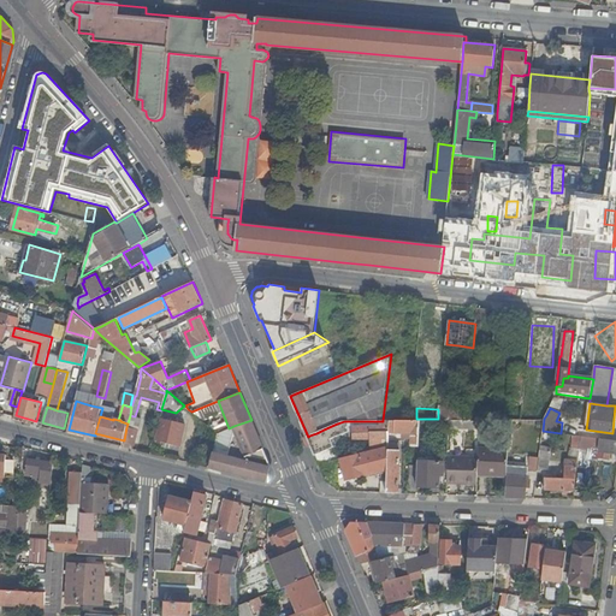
[(173,419),(173,421),(163,419),(157,439),(181,445),(185,425),(178,422),(179,420),(173,419)]
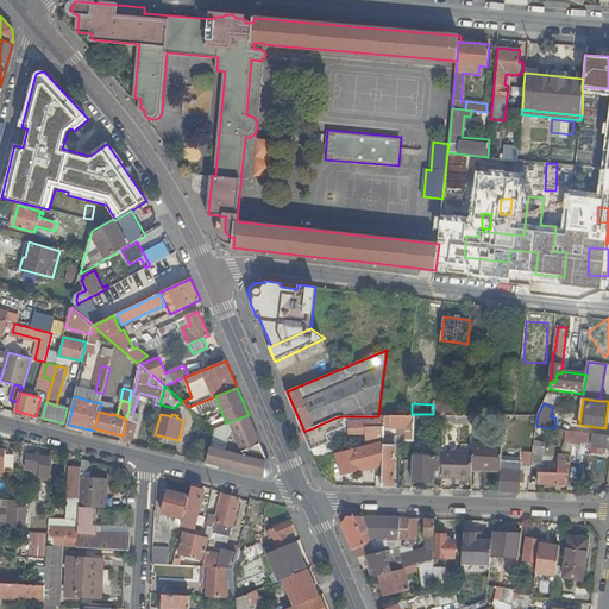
[(225,450),(211,446),(207,463),(265,477),(271,470),(249,415),(231,421),(232,422),(225,450)]
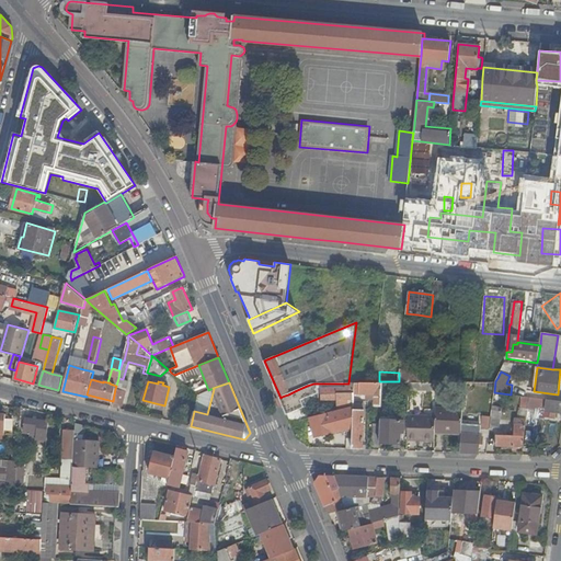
[(346,398),(346,409),(354,407),(354,405),(355,382),(348,382),(348,384),(346,389),(346,390),(343,390),(343,388),(321,389),(322,400),(346,398)]
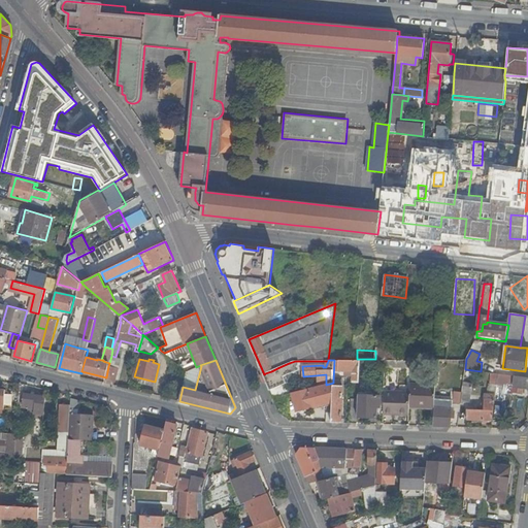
[(334,360),(333,382),(338,382),(339,371),(351,371),(353,371),(353,377),(353,382),(359,382),(360,360),(352,360),(334,360)]
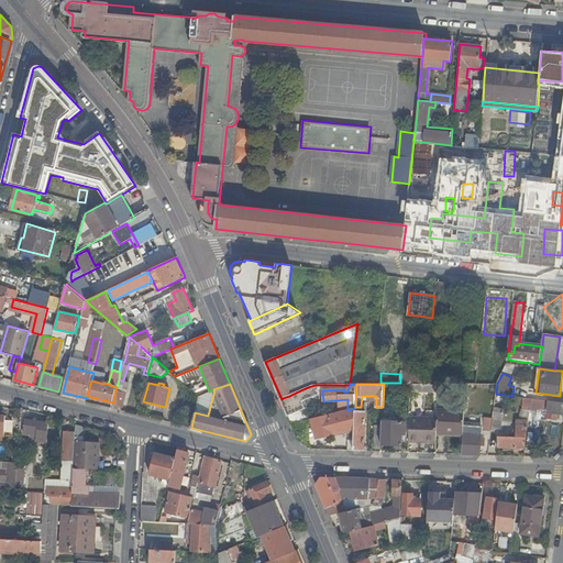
[(317,395),(315,385),(308,387),(311,397),(317,395)]
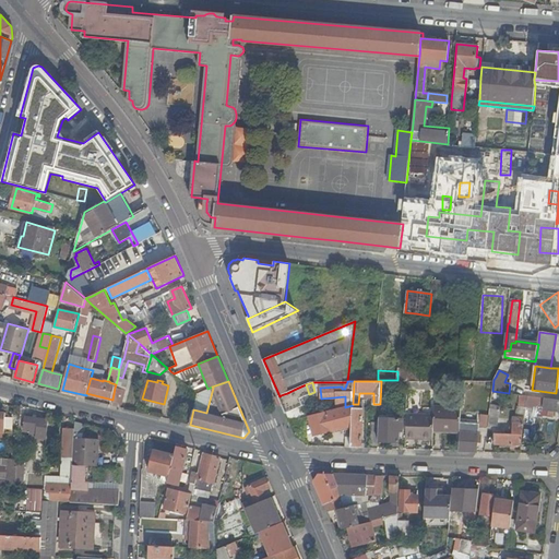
[(299,399),(309,394),(306,384),(296,389),(287,393),(281,395),(280,396),(283,406),(299,399)]
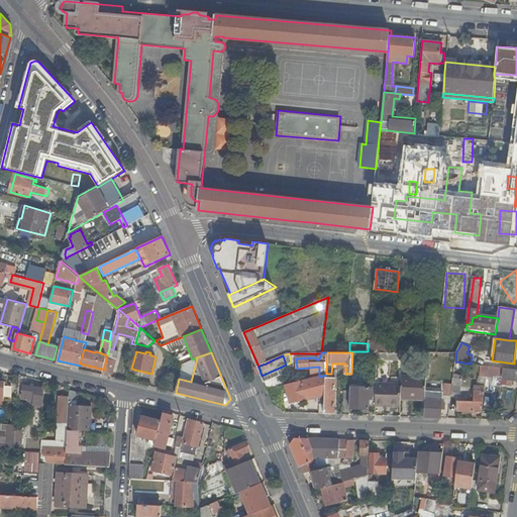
[(116,360),(106,358),(104,370),(103,371),(113,373),(116,360)]
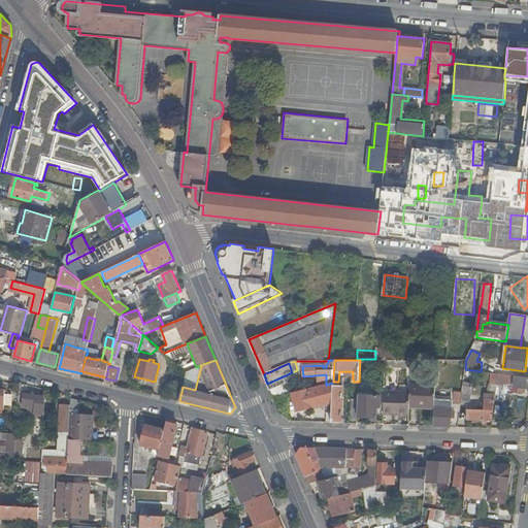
[(525,388),(527,388),(527,377),(499,374),(498,384),(496,395),(495,400),(503,401),(505,386),(519,387),(518,393),(524,394),(525,388)]
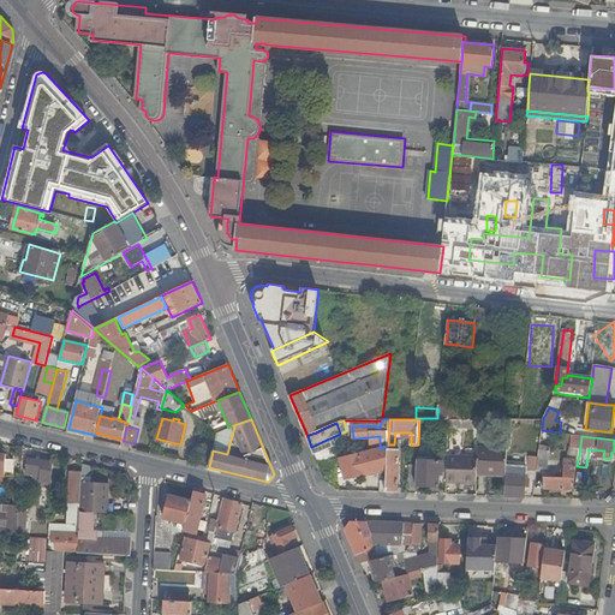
[(329,439),(311,447),(315,455),(333,448),(329,439)]
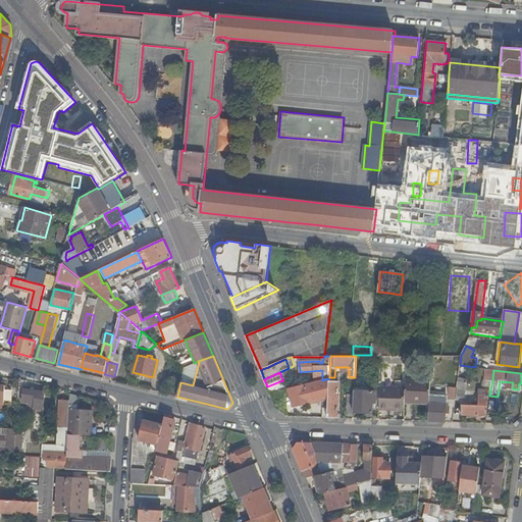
[(283,382),(285,389),(290,388),(304,384),(303,377),(283,382)]
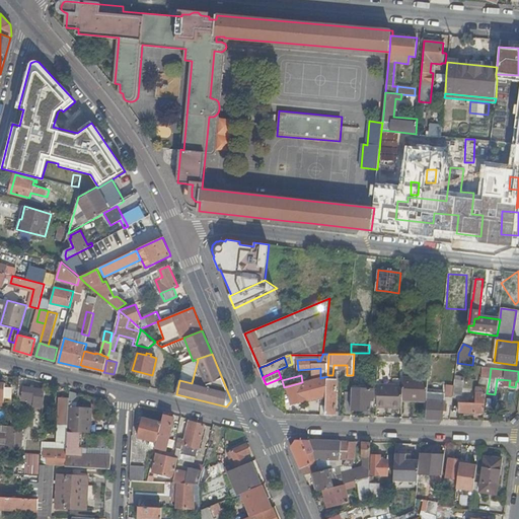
[(302,382),(288,386),(293,404),(309,400),(316,398),(313,386),(327,383),(327,379),(327,376),(320,378),(312,380),(302,382)]
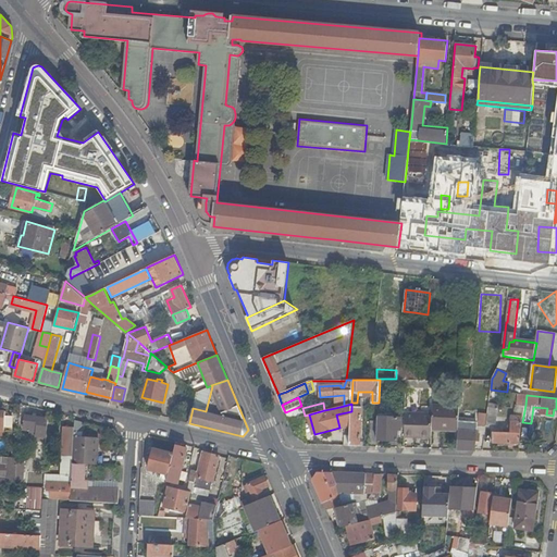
[(461,406),(433,405),(433,417),(432,429),(446,429),(446,430),(459,431),(459,422),(461,406)]
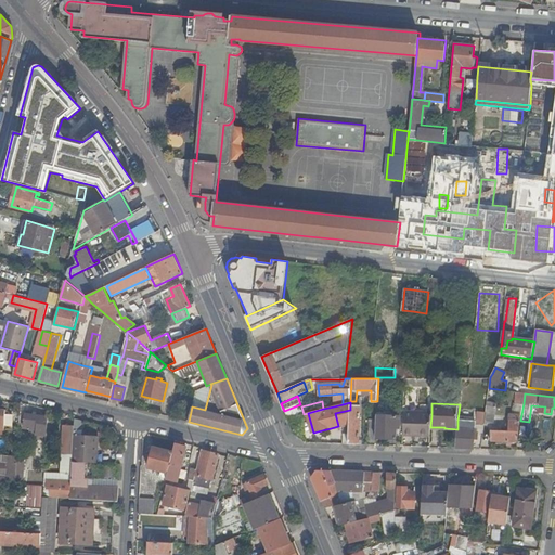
[(300,404),(284,411),(287,418),(304,414),(300,404)]
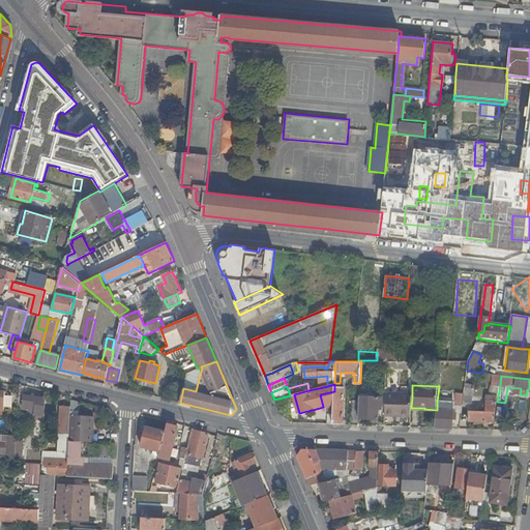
[(345,387),(334,387),(334,391),(333,424),(343,424),(345,387)]
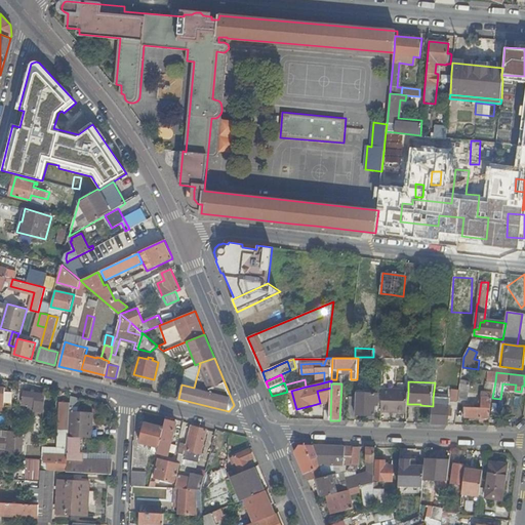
[(469,386),(460,384),(459,390),(458,401),(467,402),(469,386)]
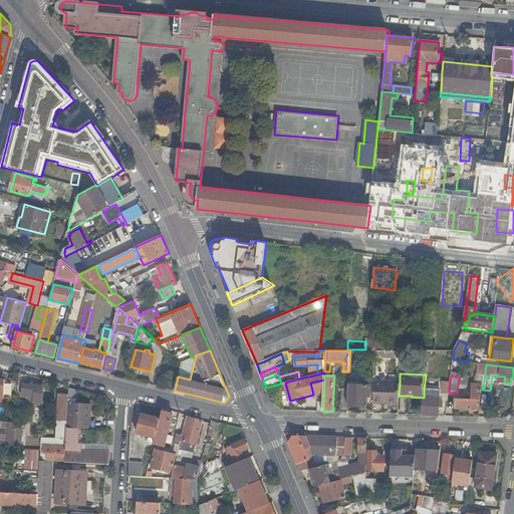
[(449,393),(450,381),(443,381),(442,391),(424,390),(424,398),(422,415),(439,416),(440,407),(442,407),(443,401),(440,401),(441,394),(448,395),(449,393)]
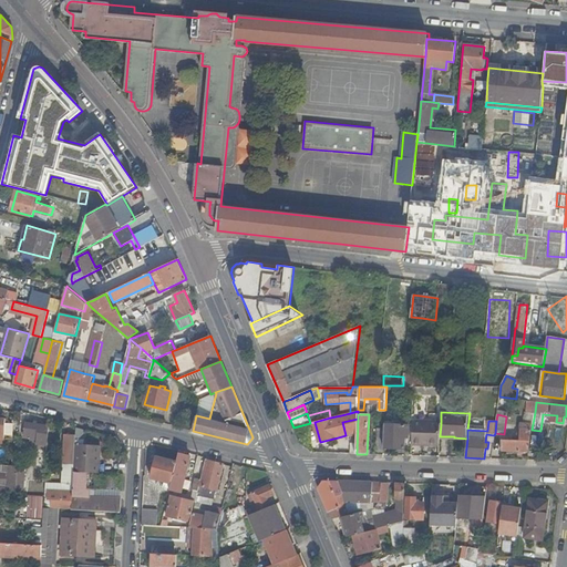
[(50,426),(27,422),(24,439),(30,440),(29,444),(49,444),(50,426)]
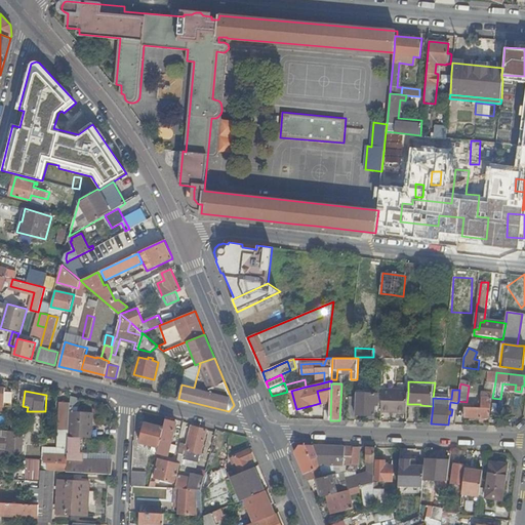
[(381,411),(407,412),(407,404),(408,393),(381,392),(381,411)]
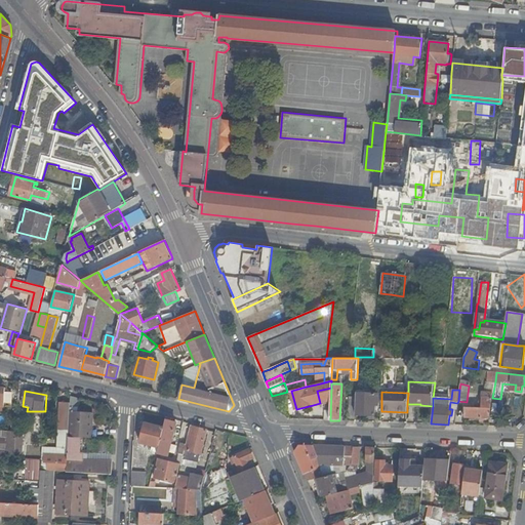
[(375,394),(357,393),(356,401),(356,414),(375,415),(375,394)]
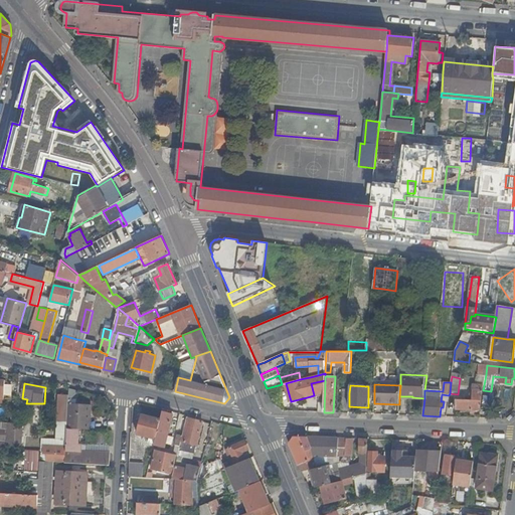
[(76,403),(77,390),(70,388),(69,395),(69,402),(76,403)]
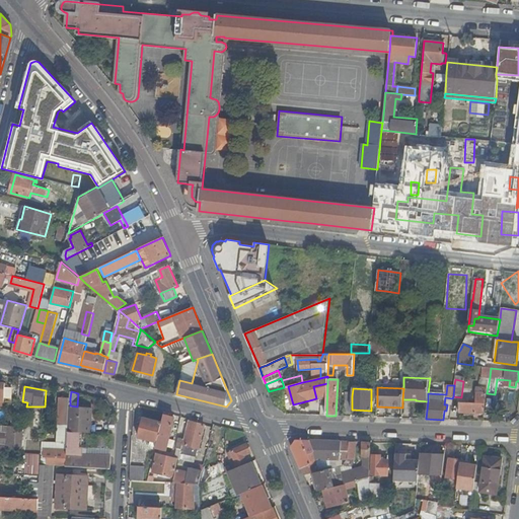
[(459,413),(475,414),(478,414),(485,414),(487,393),(476,393),(475,403),(460,402),(459,413)]
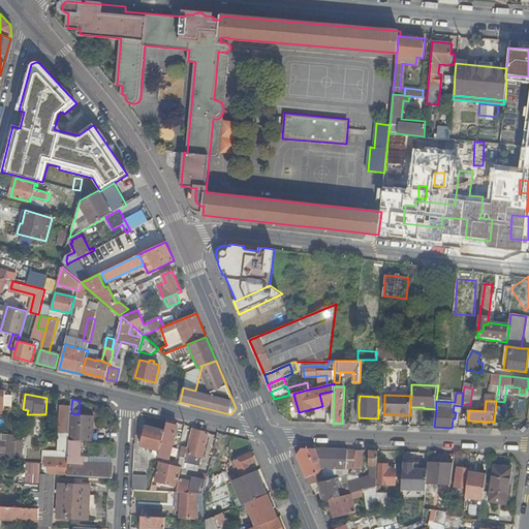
[(62,405),(59,452),(69,452),(69,439),(71,413),(71,406),(62,405)]
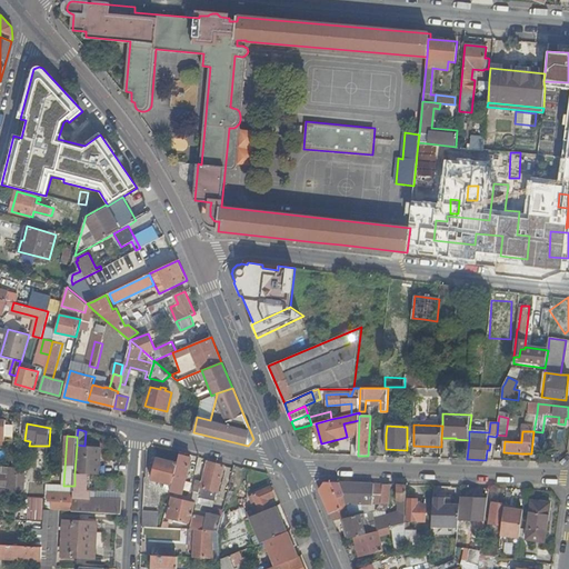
[(102,447),(85,446),(77,445),(75,472),(80,473),(100,475),(102,447)]
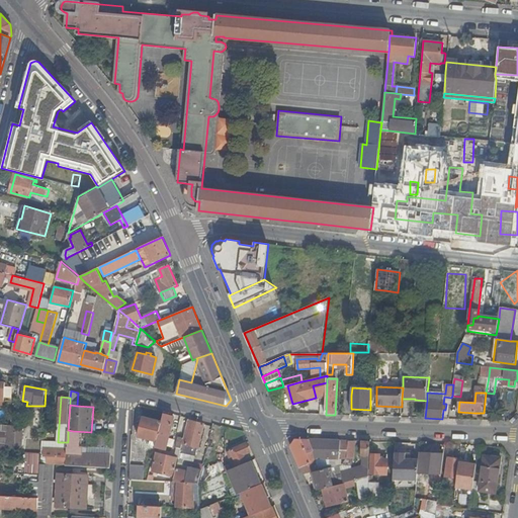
[(174,417),(164,414),(162,422),(157,441),(156,447),(166,450),(174,417)]
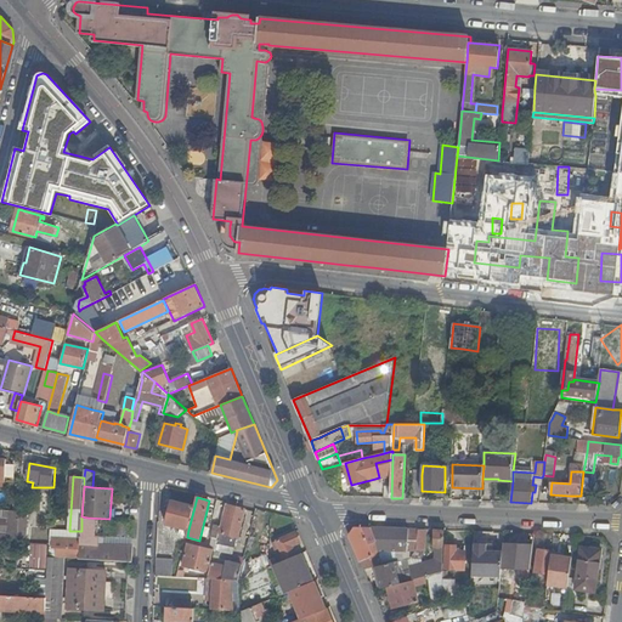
[(194,507),(181,503),(181,505),(171,503),(167,524),(180,527),(188,530),(194,507)]
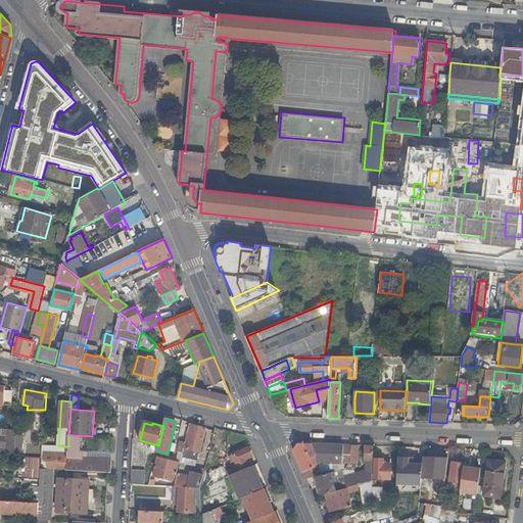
[(186,442),(185,447),(182,458),(181,462),(196,465),(199,452),(200,452),(206,428),(190,424),(186,442)]
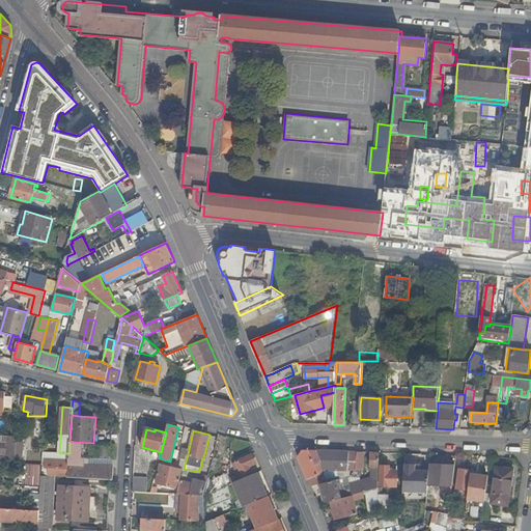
[(2,455),(1,462),(5,462),(16,462),(17,458),(18,441),(18,437),(2,436),(2,442),(8,442),(7,455),(2,455)]
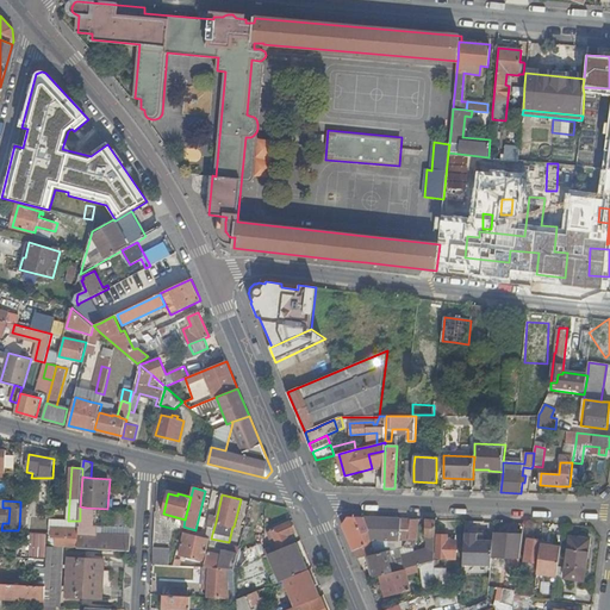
[(86,508),(80,506),(80,521),(79,529),(78,547),(91,548),(130,551),(130,536),(120,536),(110,536),(95,535),(85,534),(86,526),(86,508)]
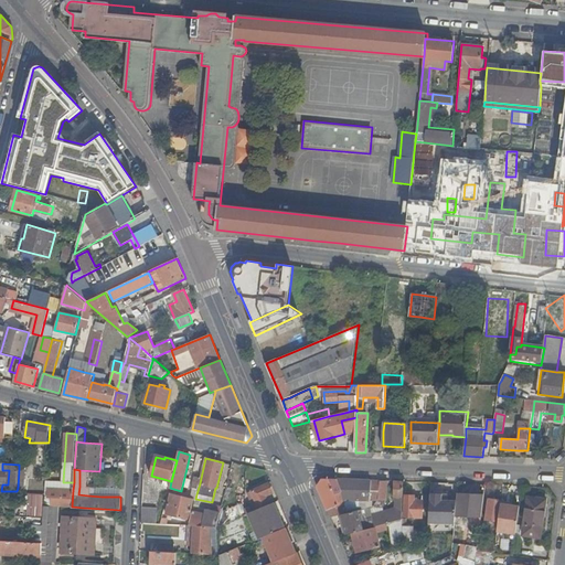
[(171,481),(163,479),(162,486),(170,488),(171,481)]
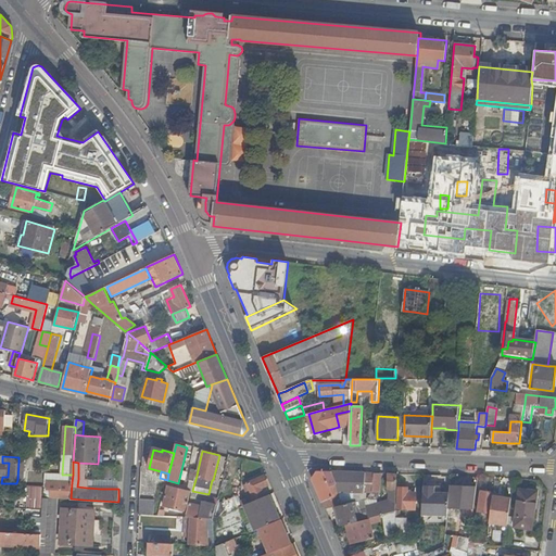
[(379,493),(380,474),(317,471),(313,478),(313,479),(326,509),(336,507),(333,497),(340,494),(339,492),(371,493),(368,496),(378,497),(378,493),(379,493)]
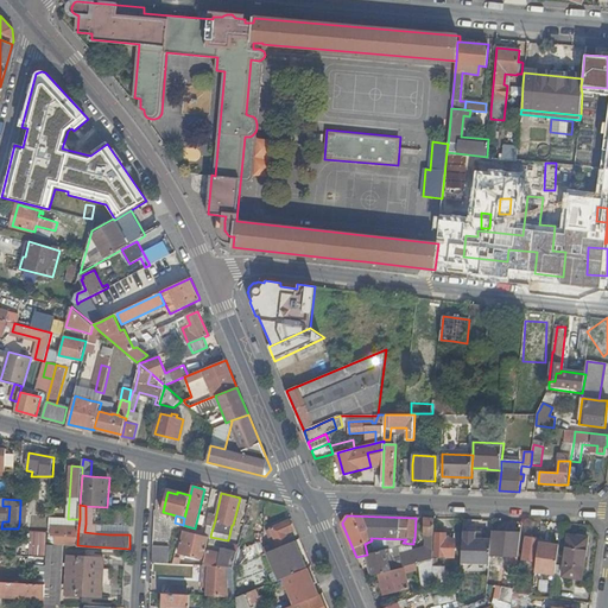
[(52,525),(78,527),(80,519),(68,519),(50,518),(49,525),(52,525)]
